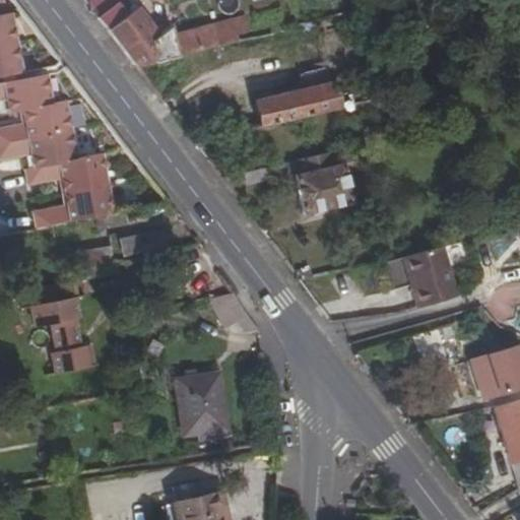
[(96,18),(114,41),(135,68),(238,42),(236,36),(247,33),(243,17),(174,36),(171,26),(159,37),(137,8),(125,17),(115,5),(96,18)]
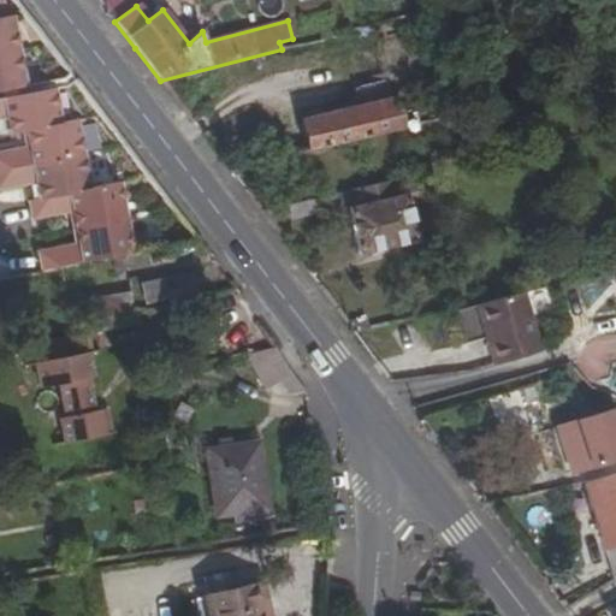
[(0,87),(27,82),(12,10),(0,12),(0,87)]
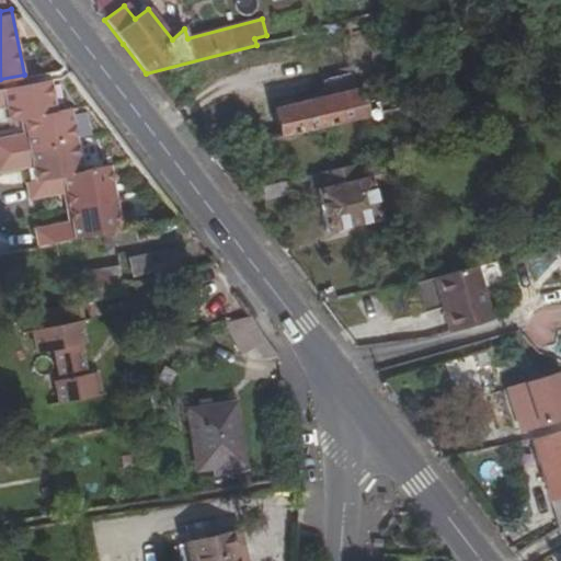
[(325,80),(330,98),(361,91),(357,72),(325,80)]
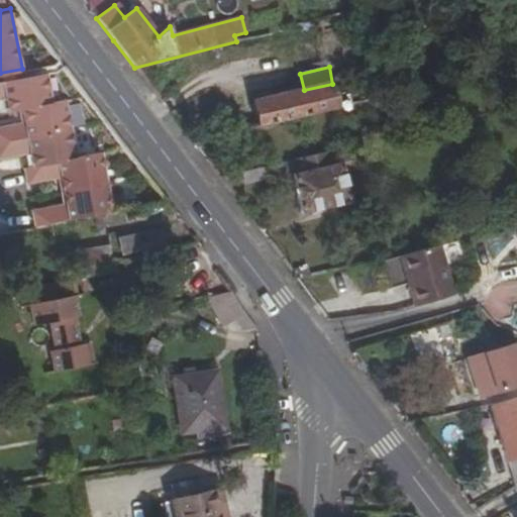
[(53,101),(47,71),(0,81),(0,97),(7,96),(11,111),(24,108),(26,121),(0,126),(0,158),(33,151),(36,166),(27,167),(31,183),(65,176),(71,202),(36,210),(40,228),(113,215),(101,153),(79,158),(67,98),(53,101)]
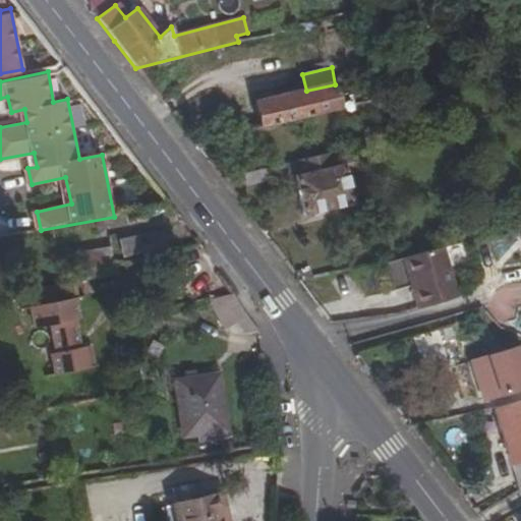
[(352,93),(339,96),(335,84),(306,91),(255,102),(261,127),(355,106),(352,93)]
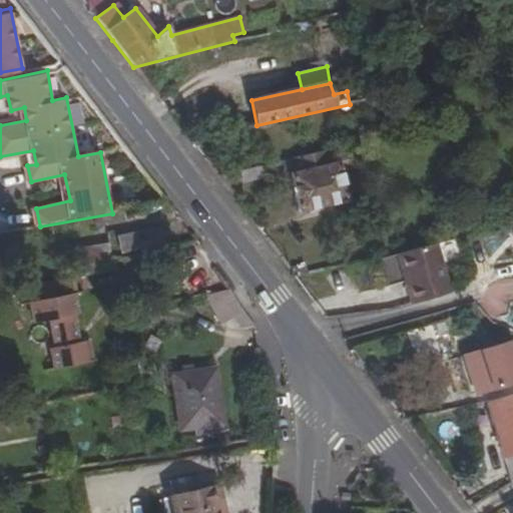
[(349,201),(341,167),(355,164),(364,163),(361,152),(326,159),(324,151),(271,163),(274,175),(289,172),(299,213),(349,201)]
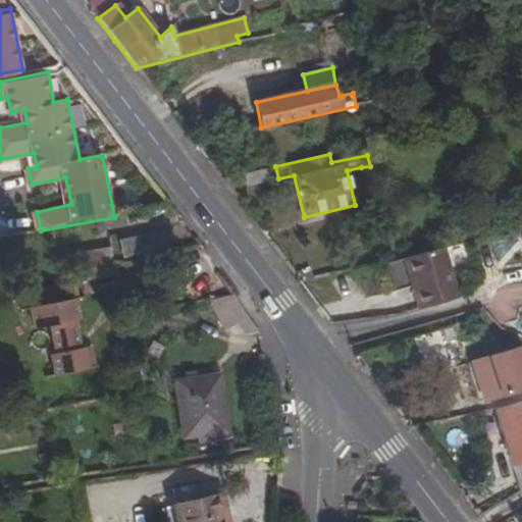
[(145,211),(128,214),(131,224),(147,221),(145,211)]
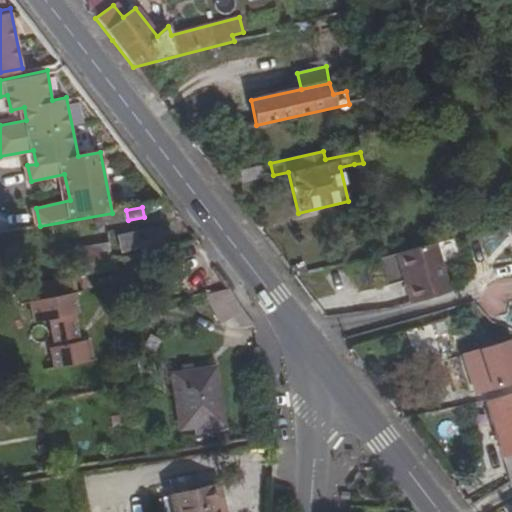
[(161,243),(159,230),(117,237),(120,251),(161,243)]
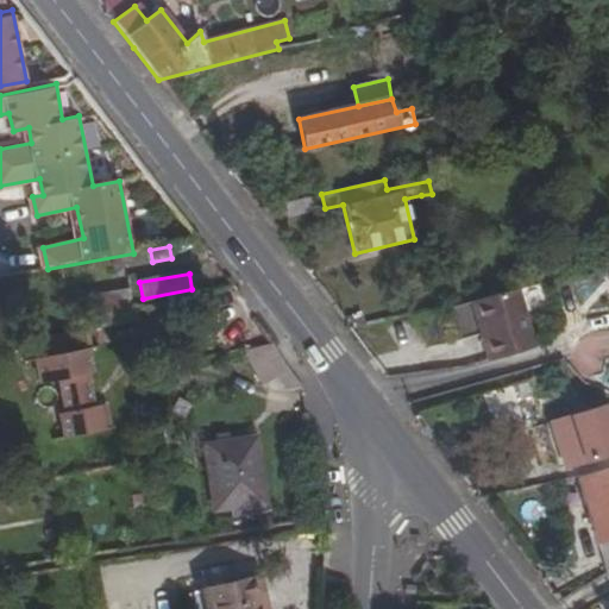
[(133,321),(131,307),(129,290),(99,296),(104,326),(133,321)]
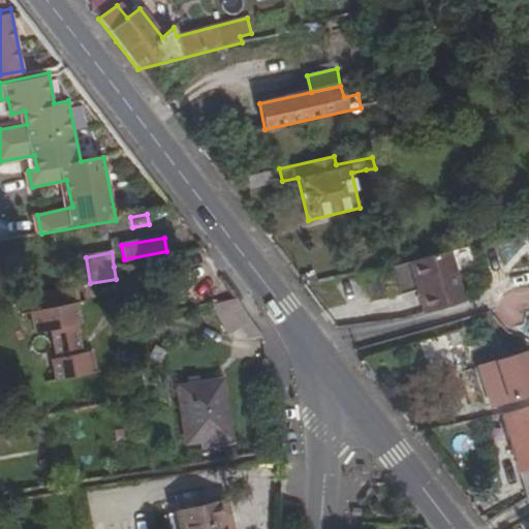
[(450,252),(409,262),(425,312),(464,301),(450,252)]
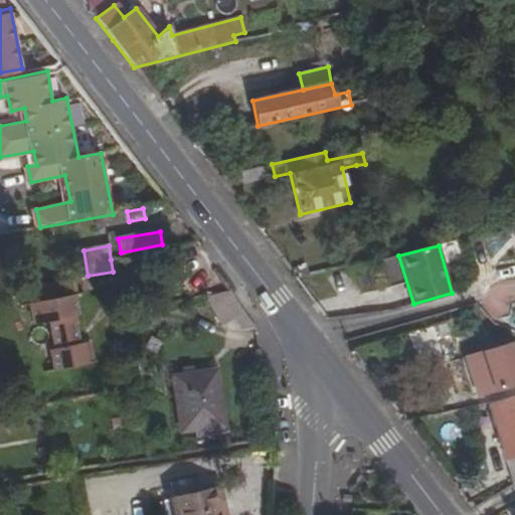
[(223,323),(243,310),(231,292),(206,297),(223,323)]
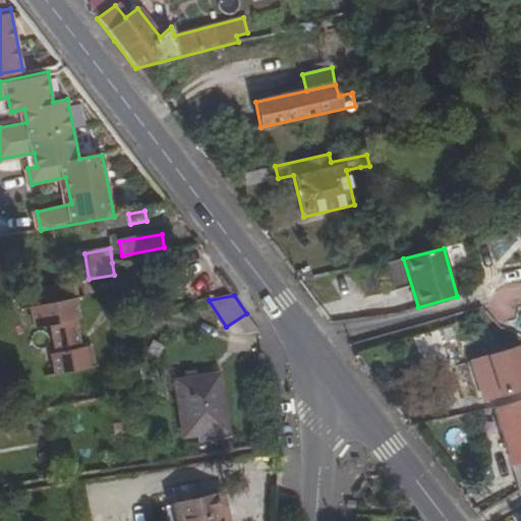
[(80,319),(76,299),(32,307),(36,327),(51,325),(56,354),(52,355),(56,374),(90,368),(87,348),(81,348),(75,320),(80,319)]
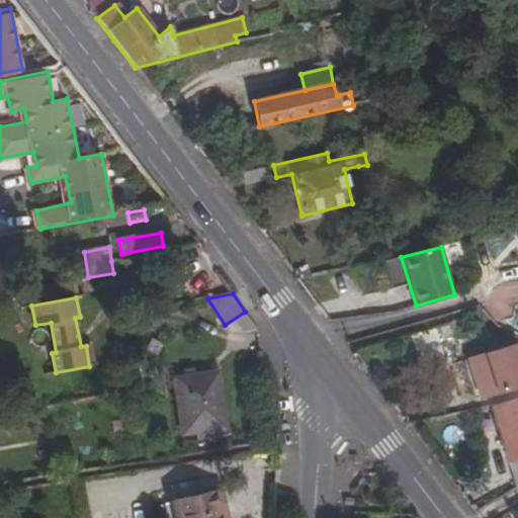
[(500,393),(517,386),(517,351),(516,346),(488,355),(500,393)]
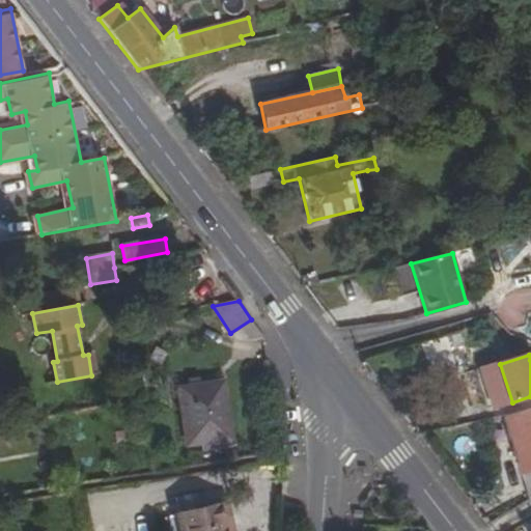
[(494,410),(512,402),(500,364),(481,370),(494,410)]
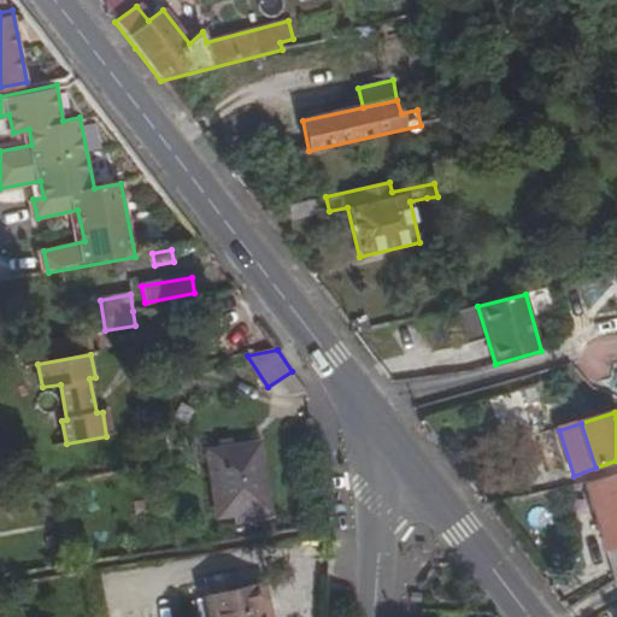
[(222,451),(210,452),(218,515),(269,507),(259,445),(222,451)]
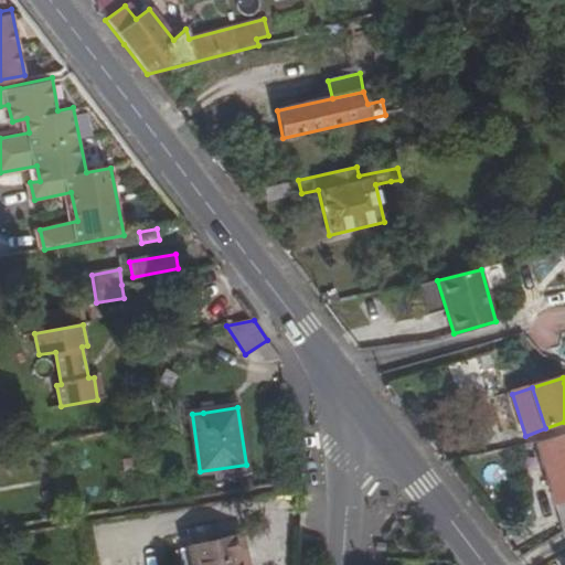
[(564,436),(548,440),(537,443),(564,530),(564,436)]
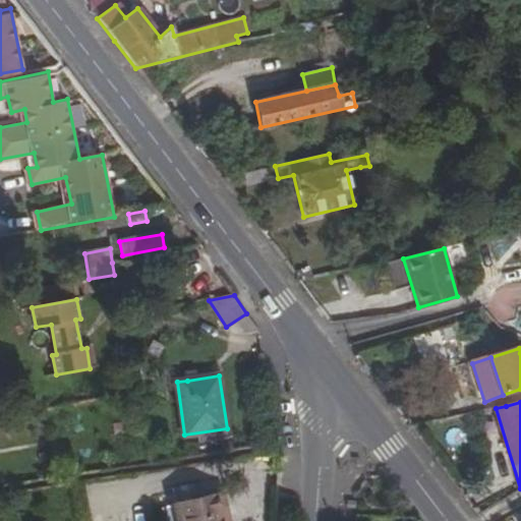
[(225,520),(223,511),(226,511),(222,494),(171,506),(174,520),(225,520)]
